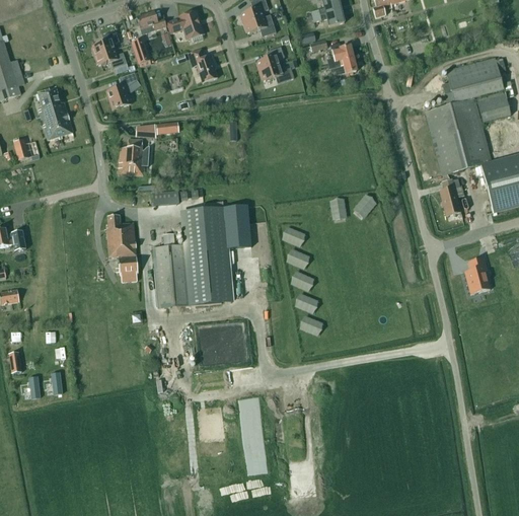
[(242,23),(263,16),(261,11),(268,9),(265,0),(261,0),(252,0),(249,1),(252,9),(240,13),(241,14),(240,15),(242,23)]
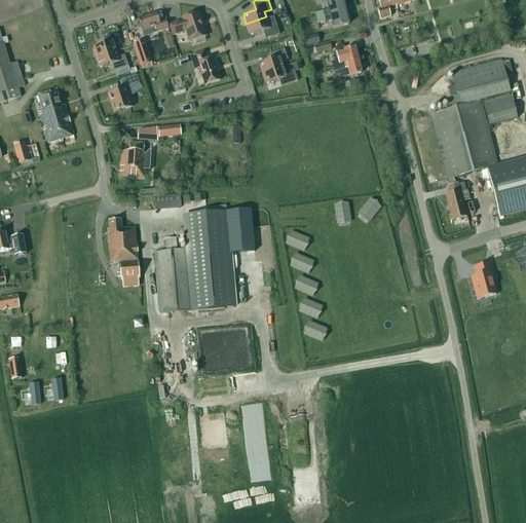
[(330,13),(345,9),(342,0),(327,0),(330,13)]
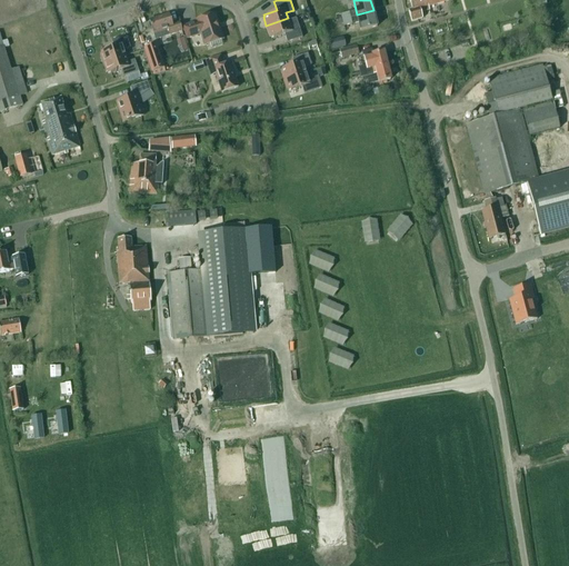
[(409,0),(412,8),(408,9),(411,19),(422,16),(420,10),(429,8),(428,5),(443,0),(409,0)]
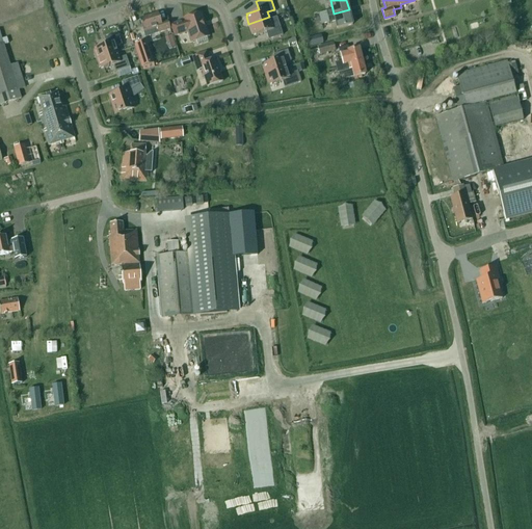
[(315,18),(327,15),(326,9),(314,12),(315,18)]
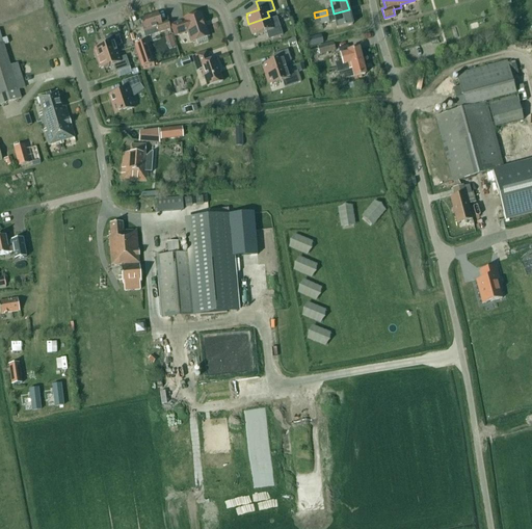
[(349,9),(334,14),(337,26),(352,23),(349,9)]
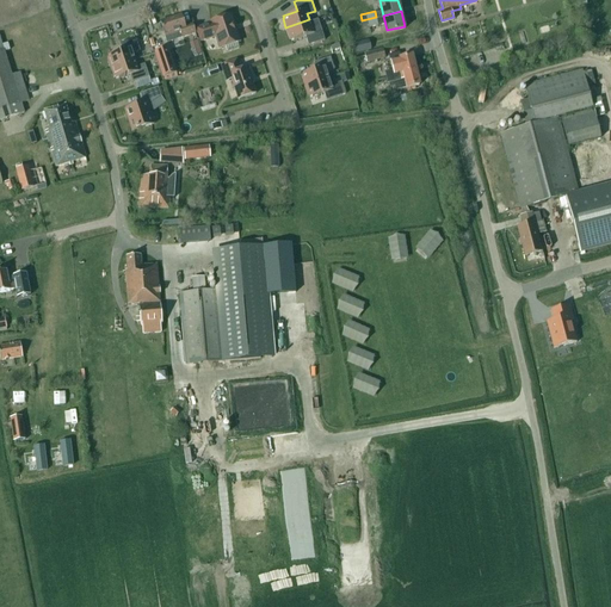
[(211,22),(201,25),(196,26),(201,39),(215,35),(220,47),(240,39),(230,12),(210,19),(211,22)]
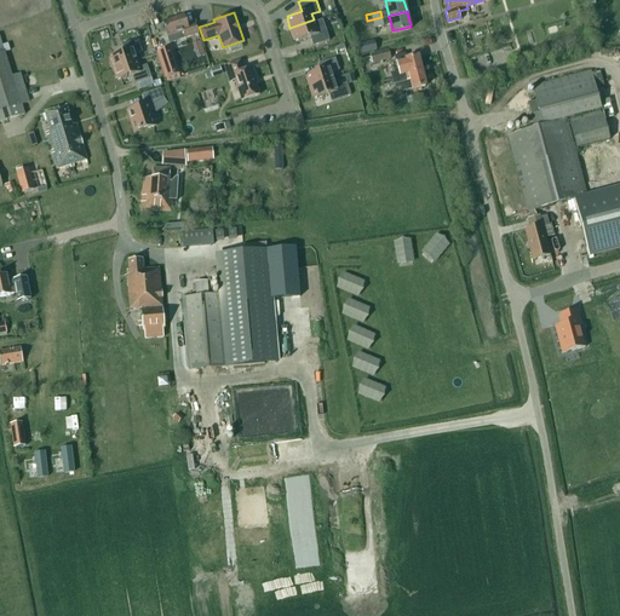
[(183,13),(162,19),(170,41),(197,32),(195,22),(187,24),(183,13)]
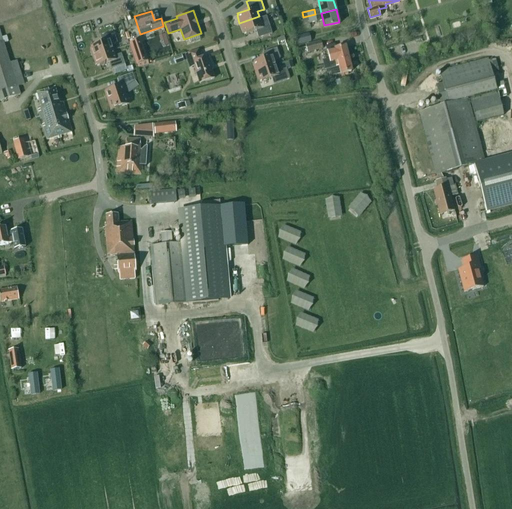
[(259,16),(239,23),(242,31),(243,31),(244,33),(255,29),(258,36),(271,32),(268,20),(261,22),(259,16)]
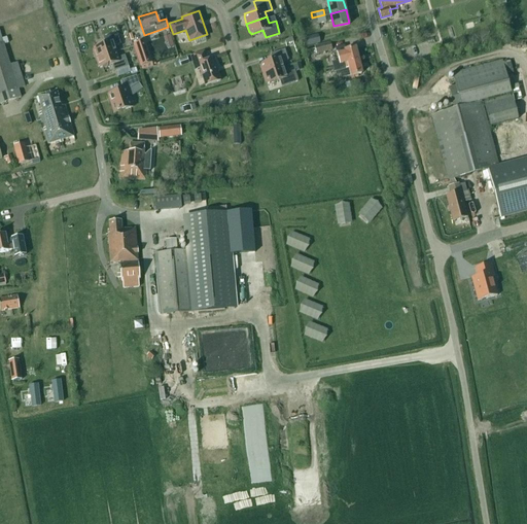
[(0,31),(0,101),(21,96),(18,86),(25,84),(18,61),(10,63),(3,42),(8,41),(6,35),(2,37),(0,31)]
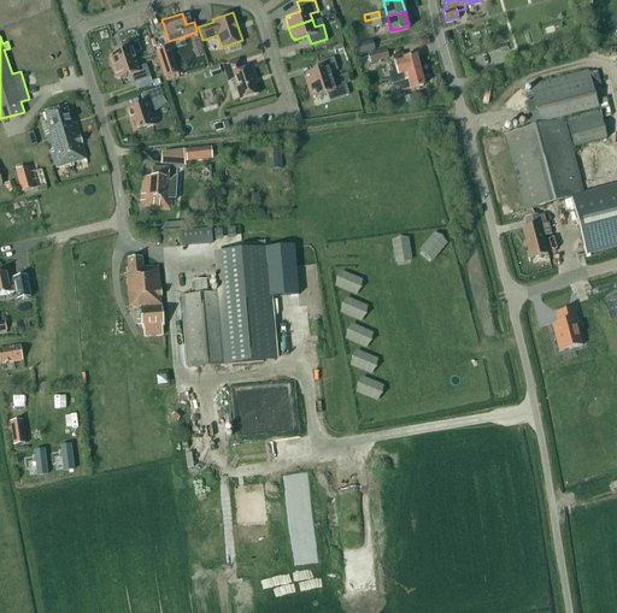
[(111,66),(135,58),(134,52),(141,49),(137,36),(121,42),(123,49),(109,54),(110,56),(109,57),(111,66)]
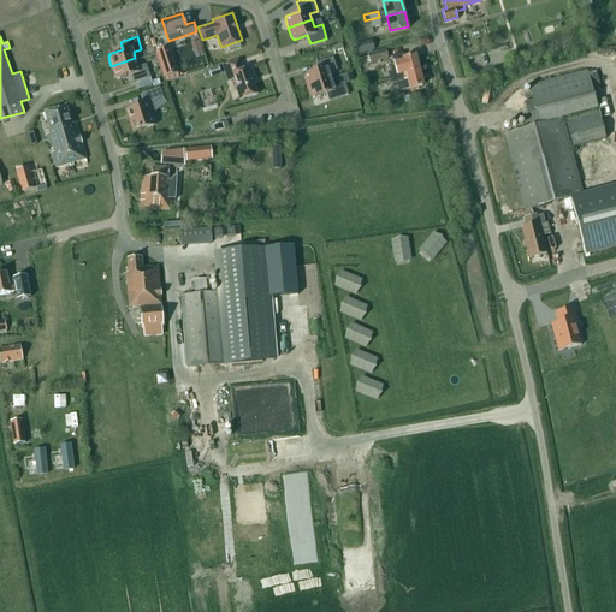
[(355,42),(357,52),(374,47),(372,37),(355,42)]
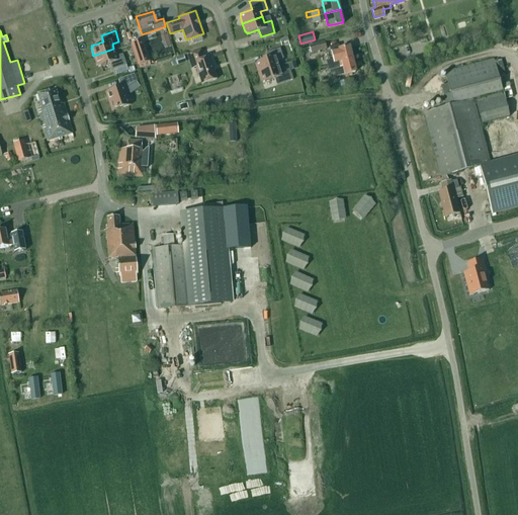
[(142,38),(132,41),(139,63),(149,60),(142,38)]
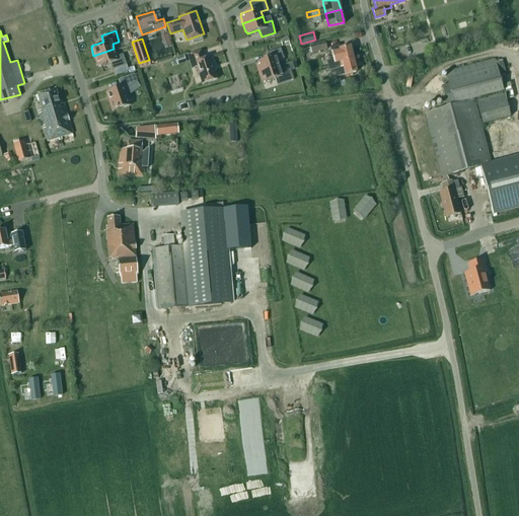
[(309,44),(311,51),(327,47),(325,40),(309,44)]
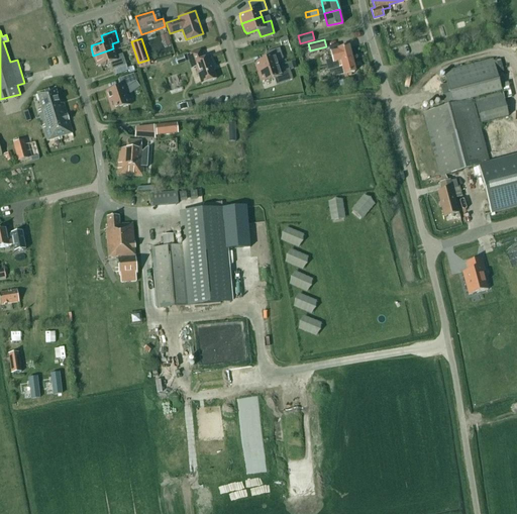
[(326,65),(351,58),(348,45),(339,47),(337,42),(328,45),(331,58),(325,60),(326,65)]
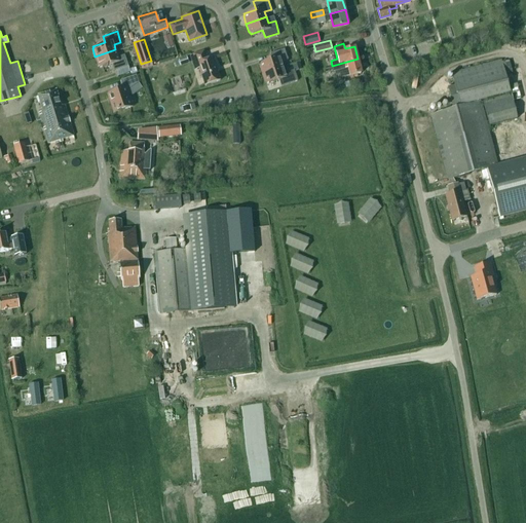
[(262,72),(283,66),(280,61),(288,58),(284,47),(270,52),(272,58),(260,62),(260,64),(259,64),(262,72)]
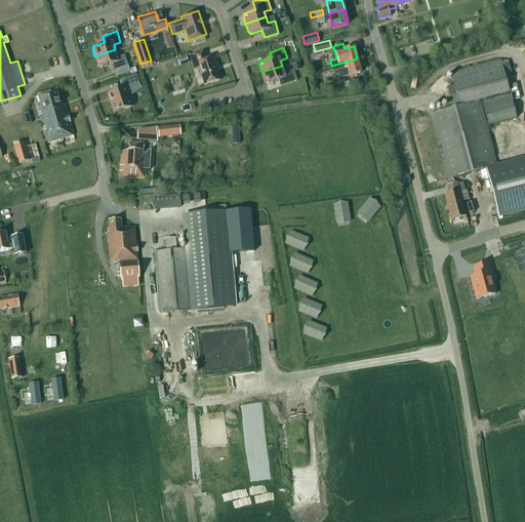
[(115,49),(94,56),(97,65),(99,65),(99,67),(112,63),(114,69),(128,64),(124,53),(117,55),(115,49)]
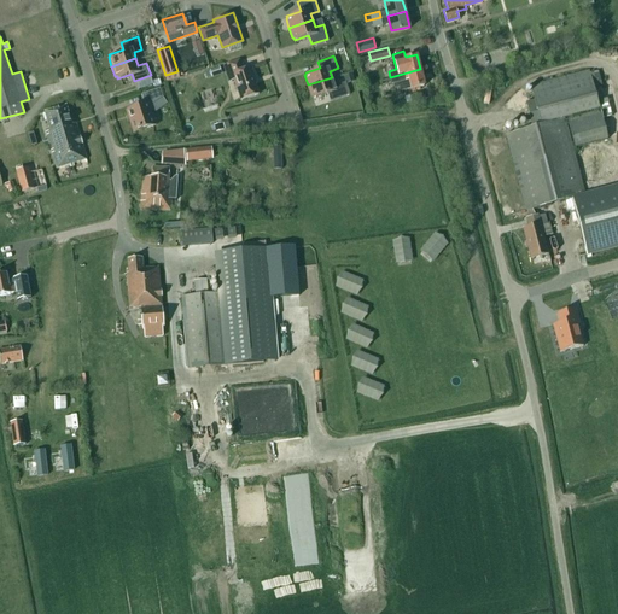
[(254,77),(255,77),(251,65),(243,68),(239,58),(223,63),(229,79),(234,77),(240,98),(258,93),(254,77)]
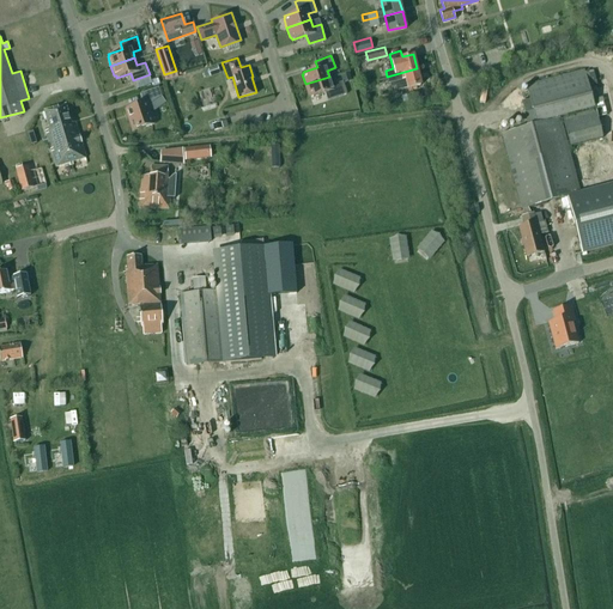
[(595,104),(586,67),(525,83),(529,98),(521,101),(527,125),(502,131),(525,214),(522,214),(525,224),(519,225),(526,254),(544,250),(539,231),(547,229),(545,219),(542,219),(540,209),(530,212),(528,206),(566,195),(581,192),(560,116),(554,117),(554,115),(595,104)]
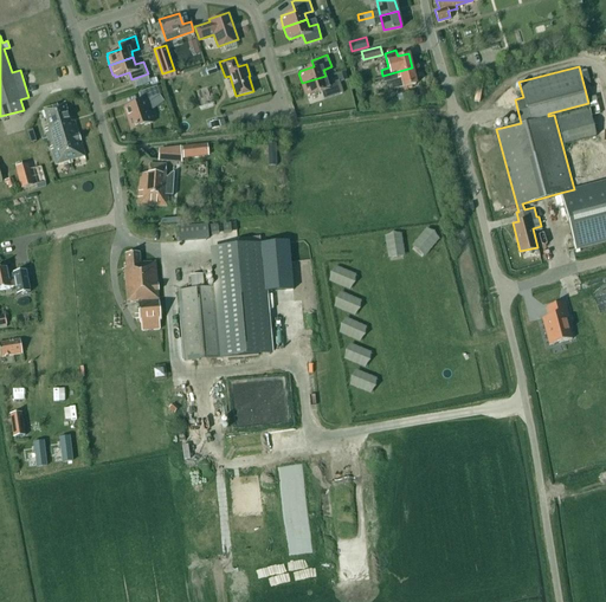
[(412,68),(382,76),(384,81),(400,77),(403,85),(416,82),(412,68)]
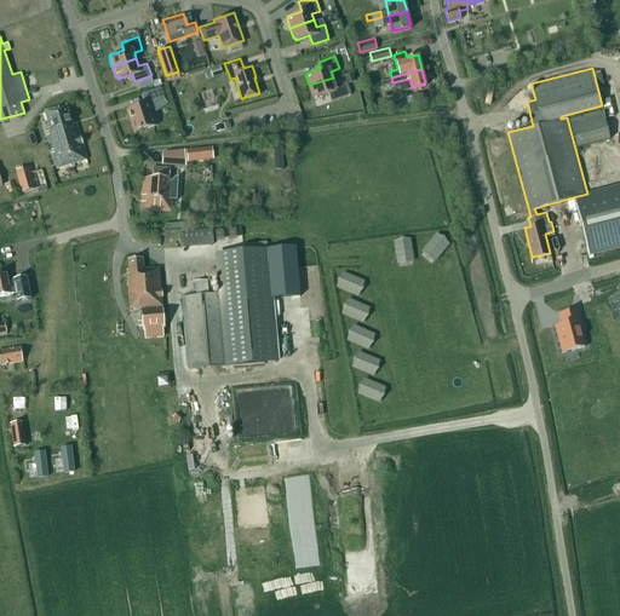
[(333,78),(309,85),(313,96),(314,95),(314,97),(328,92),(331,99),(350,93),(346,81),(336,85),(333,78)]
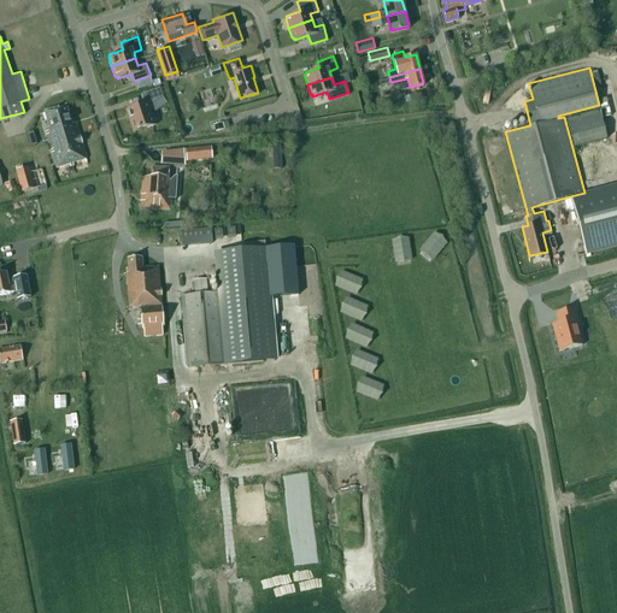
[(156,123),(150,105),(163,95),(159,86),(141,92),(145,102),(125,108),(133,130),(156,123)]
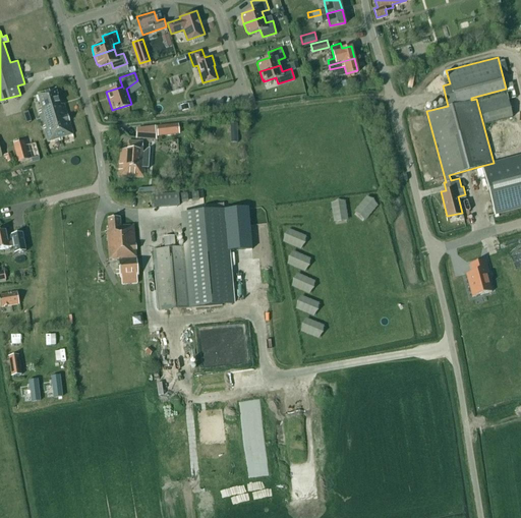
[(357,82),(355,75),(344,78),(346,85),(357,82)]
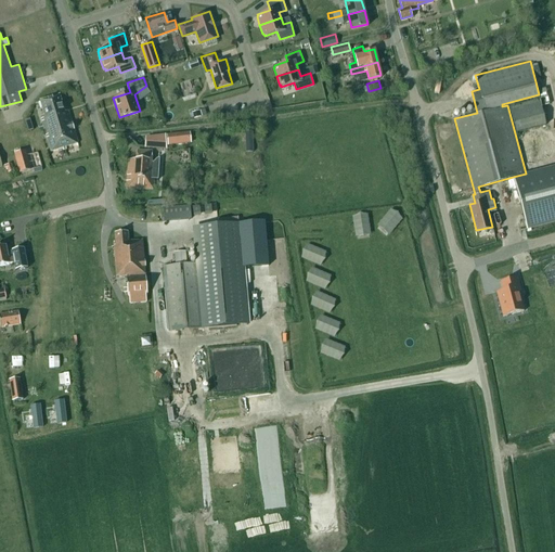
[(59,94),(40,100),(44,113),(40,115),(51,150),(63,146),(63,149),(66,148),(65,145),(78,141),(68,108),(64,111),(59,94)]
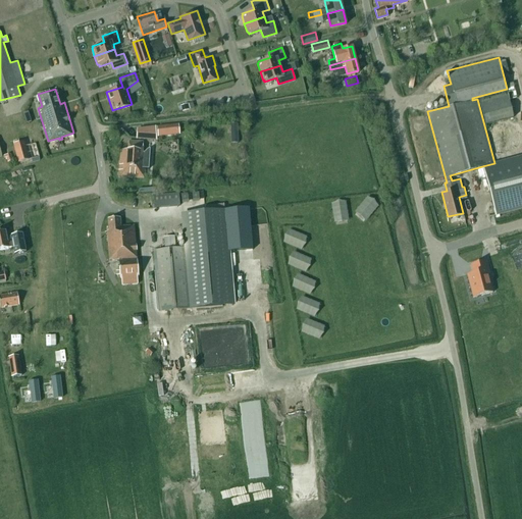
[(514,119),(507,91),(479,99),(485,123),(508,117),(509,120),(514,119)]
